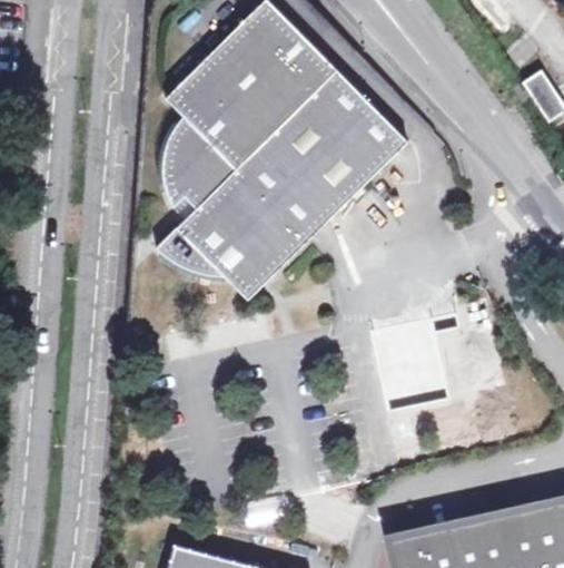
[(316,209),(327,221),(408,142),(269,0),(264,0),(166,96),(184,115),(175,125),(169,133),(164,150),(161,160),(162,179),(169,196),(175,205),(186,195),(197,206),(168,234),(157,245),(194,268),(225,273),(233,274),(251,261),(258,267),(283,254),(305,234),(298,227),(316,209)]
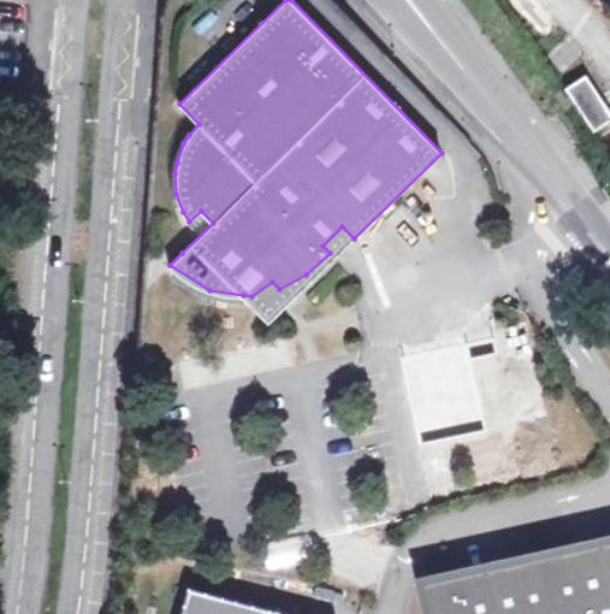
[(540,39),(550,30),(526,3),(516,11),(540,39)]
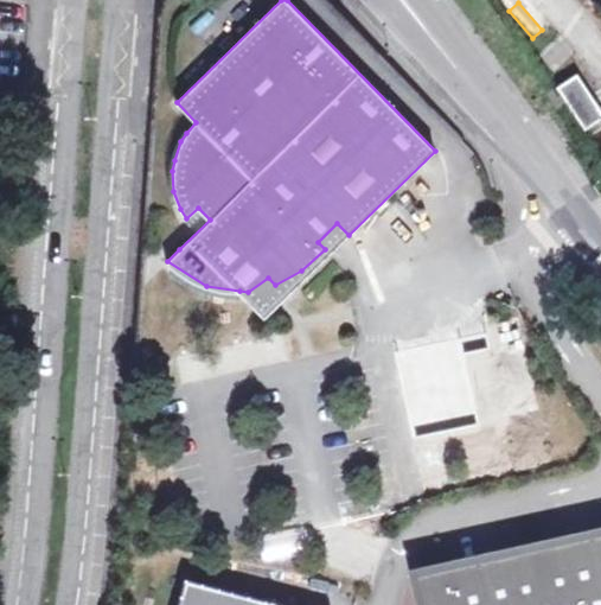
[(580,129),(600,116),(573,75),(552,88),(580,129)]
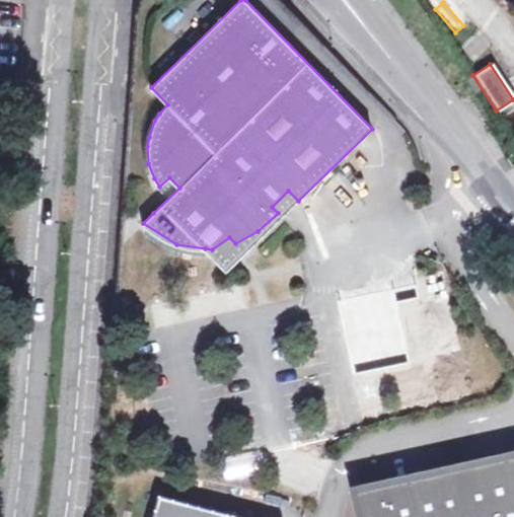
[(159,187),(143,204),(153,213),(179,188),(169,177),(159,187)]
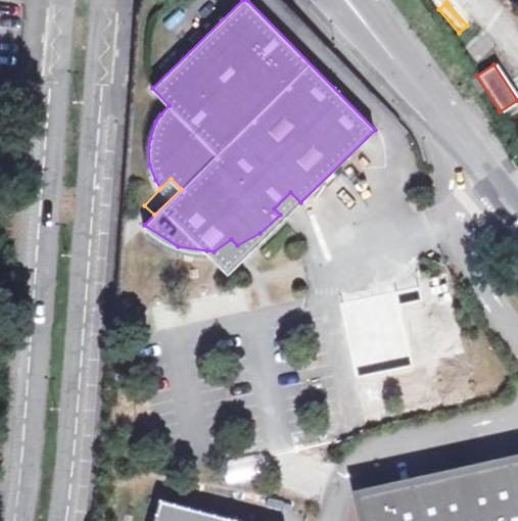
[(228,273),(300,202),(290,192),(274,208),(280,215),(260,233),(237,245),(231,239),(214,251),(206,250),(228,273)]
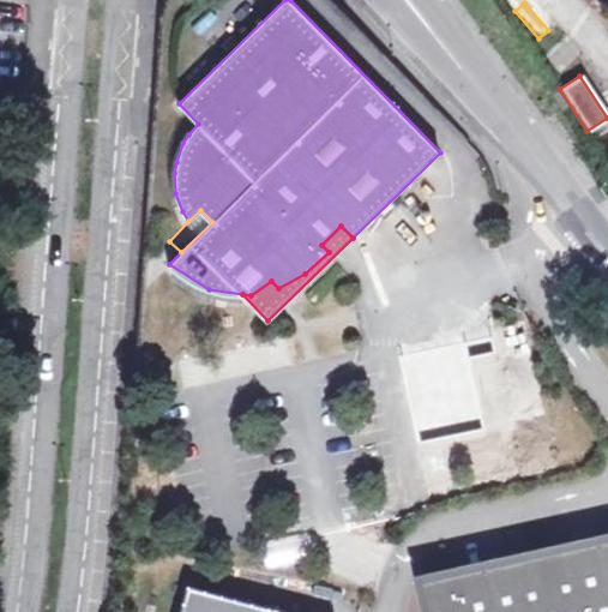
[(607,611),(607,539),(569,547),(571,561),(554,564),(551,551),(549,551),(545,549),(536,549),(531,552),(528,557),(530,569),(512,573),(510,561),(420,580),(426,611),(607,611)]
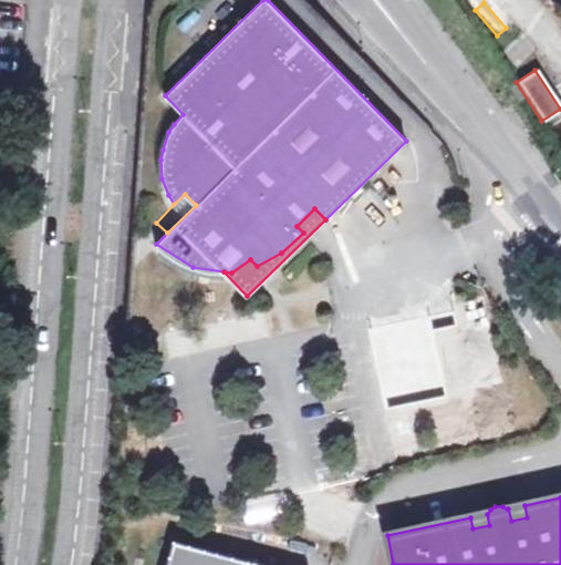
[(525,505),(508,509),(511,521),(527,517),(525,505)]
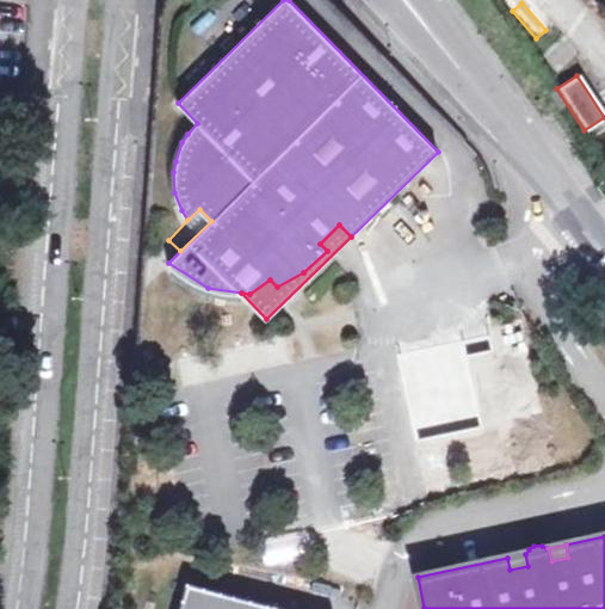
[(528,566),(525,554),(507,558),(510,570),(528,566)]
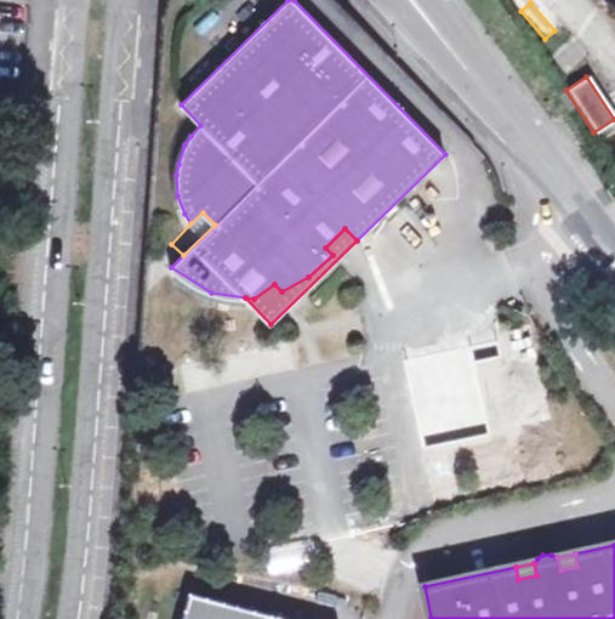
[(303,618),(188,589),(180,618),(303,618)]
